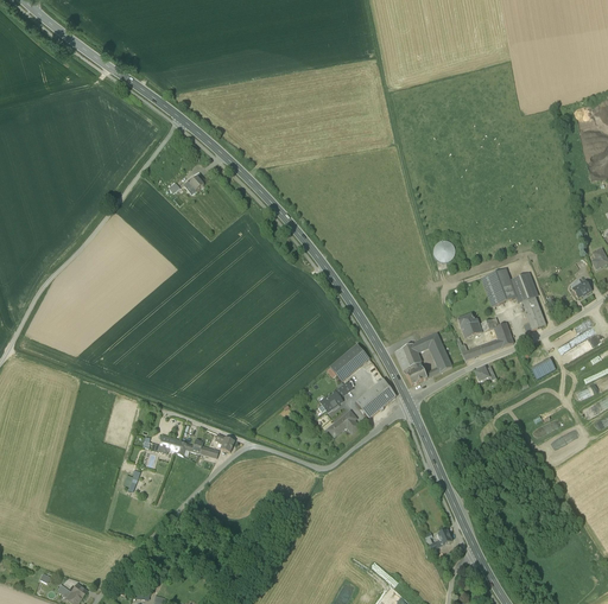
[(184,184),(192,194),(204,184),(197,176),(194,179),(192,177),(184,184)]
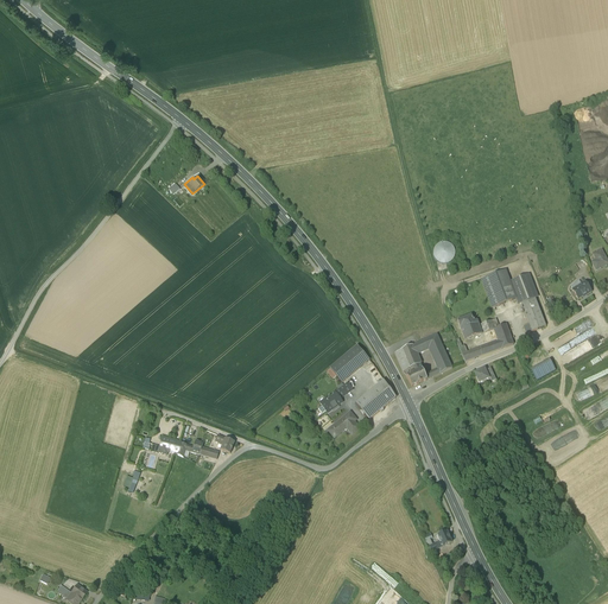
[(169,186),(173,192),(181,186),(176,182),(169,186)]
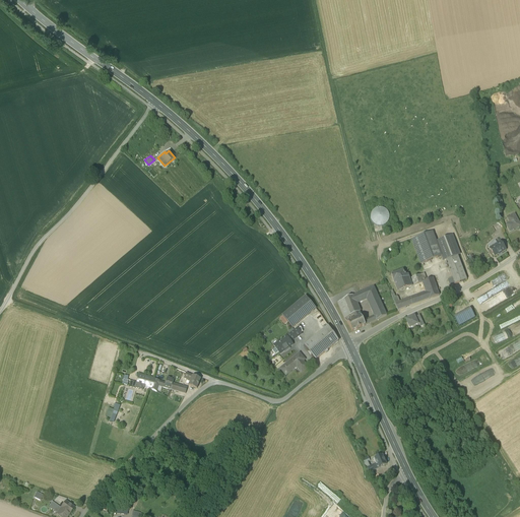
[(376,222),(379,223),(383,223),(386,221),(388,218),(389,215),(389,212),(387,209),(384,206),(381,205),(377,206),(374,207),(372,210),(371,214),(371,217),(373,220),(376,222)]
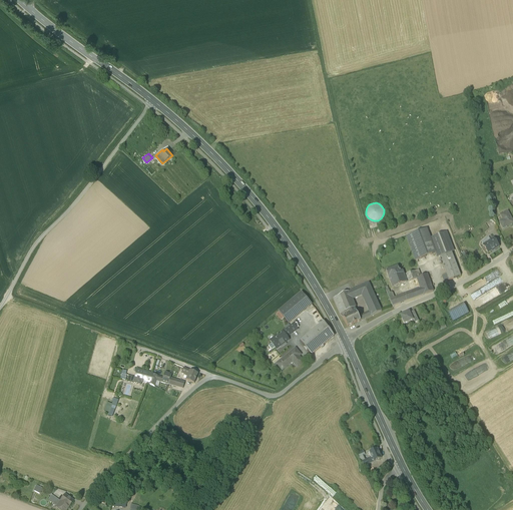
[(499,219),(503,226),(512,220),(512,218),(508,209),(502,212),(504,216),(499,219)]
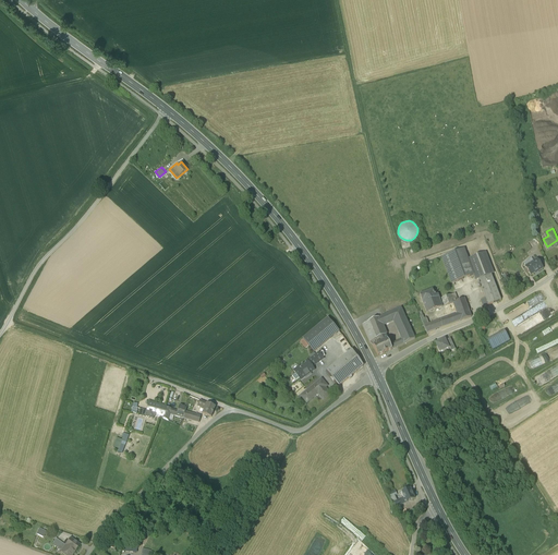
[(451,280),(474,273),(469,257),(464,246),(441,255),(451,280)]
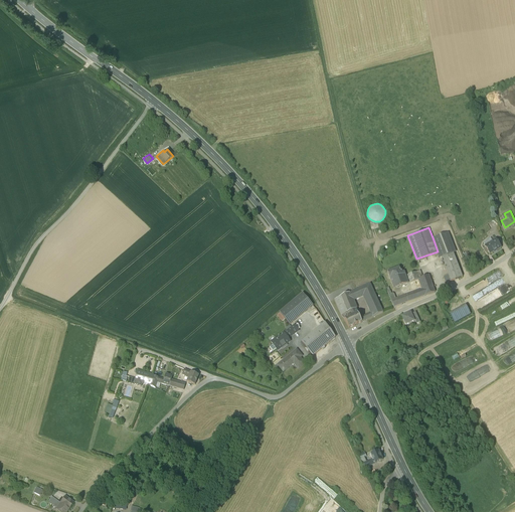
[(448,231),(433,237),(438,251),(440,256),(442,254),(442,256),(454,251),(453,250),(456,249),(448,231)]
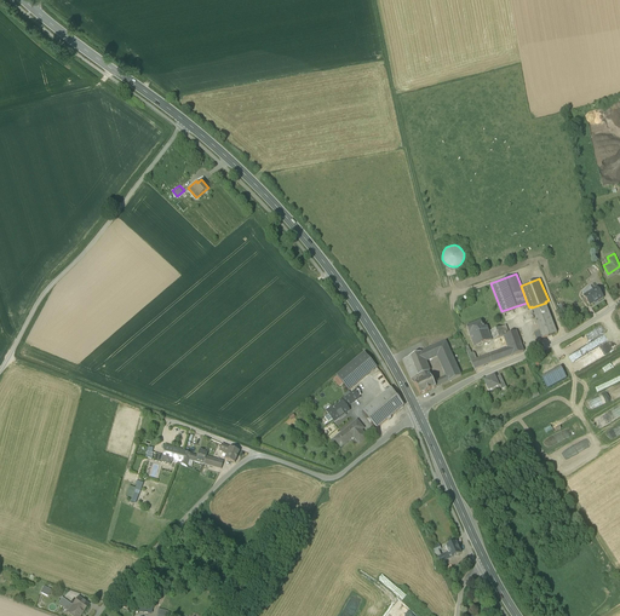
[(584,294),(590,303),(597,298),(598,299),(603,295),(597,286),(592,288),(585,293),(584,294)]
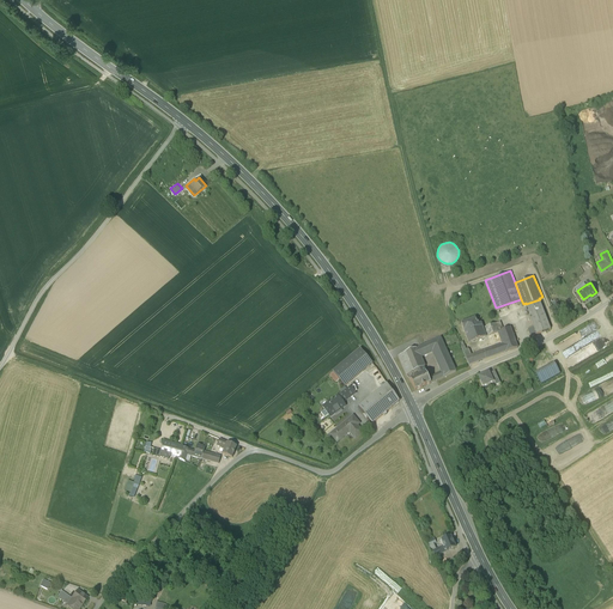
[(551,327),(540,299),(526,304),(534,324),(528,327),(530,334),(536,332),(551,327)]
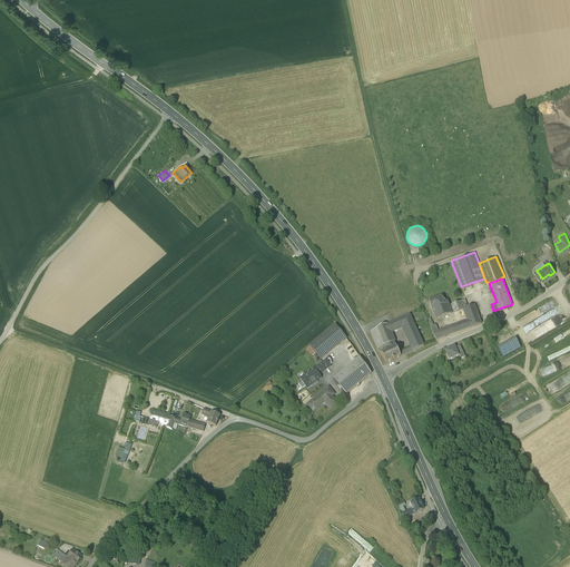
[(432,308),(445,303),(443,297),(442,294),(429,299),(432,308)]
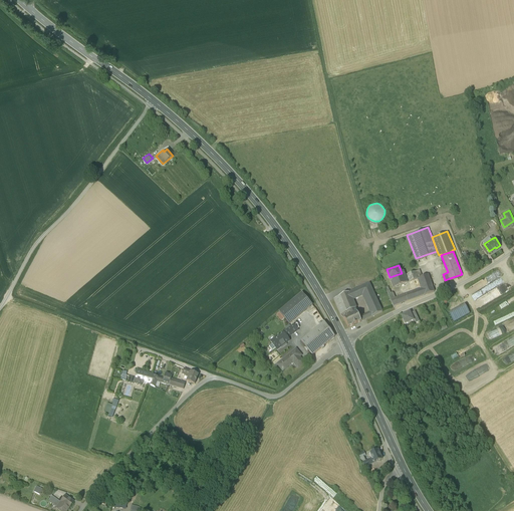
[(415,278),(413,274),(412,271),(407,273),(409,280),(410,280),(418,277),(418,276),(415,278)]
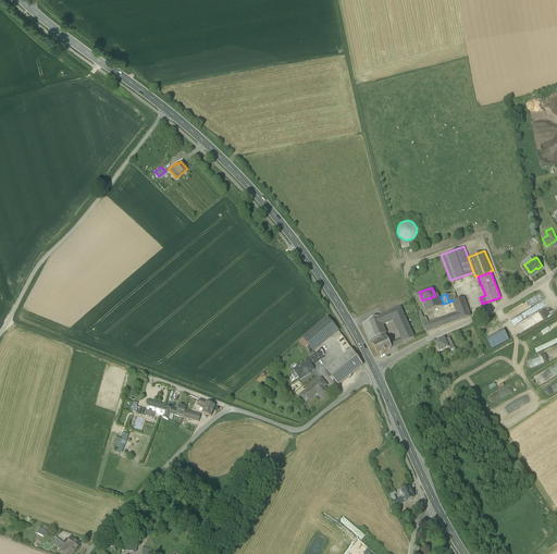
[(422,300),(425,310),(442,304),(438,296),(438,295),(435,296),(422,300)]
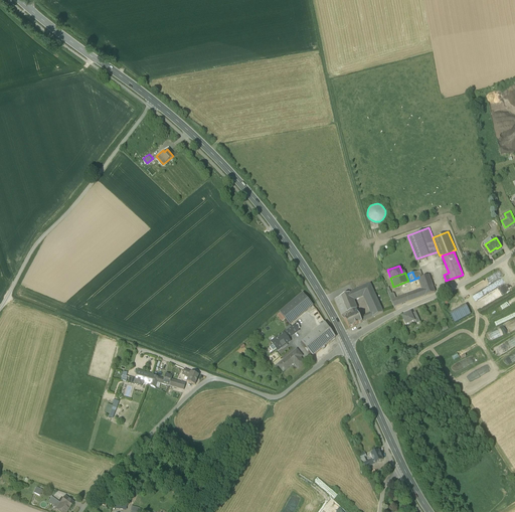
[(422,276),(418,277),(418,278),(422,288),(424,294),(435,291),(428,274),(422,276)]
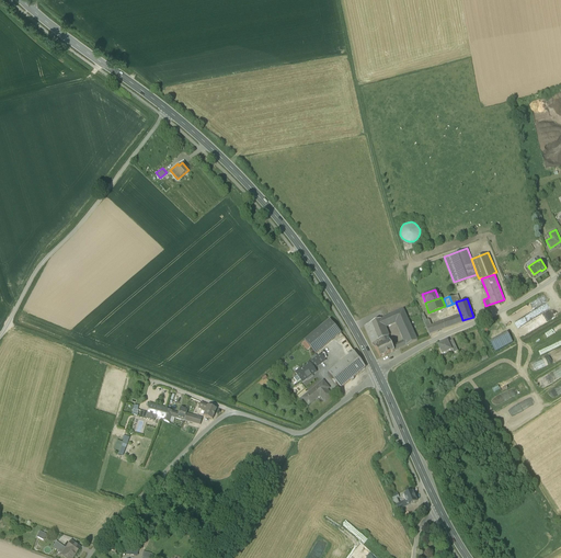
[(403,338),(405,343),(418,338),(403,307),(392,312),(396,321),(403,338)]
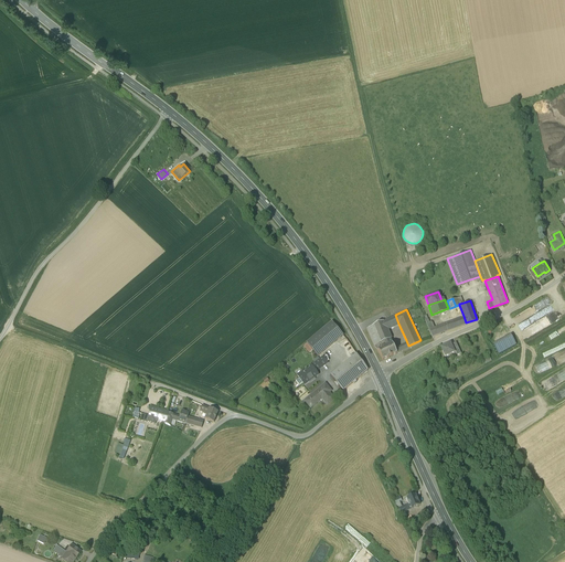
[(395,315),(384,319),(387,328),(398,324),(395,315)]
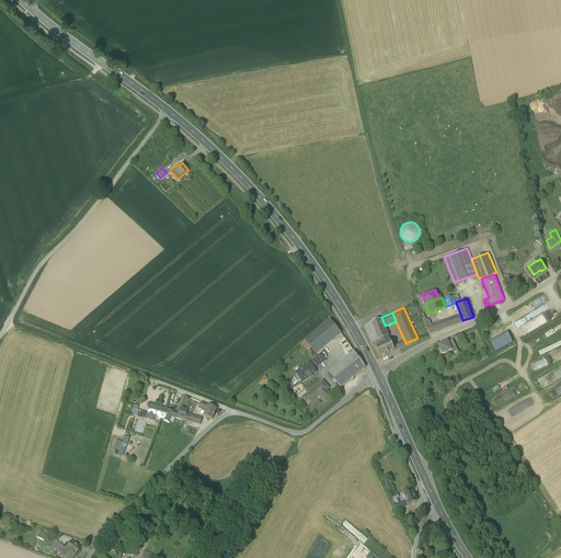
[(460,314),(450,317),(453,323),(462,320),(460,314)]
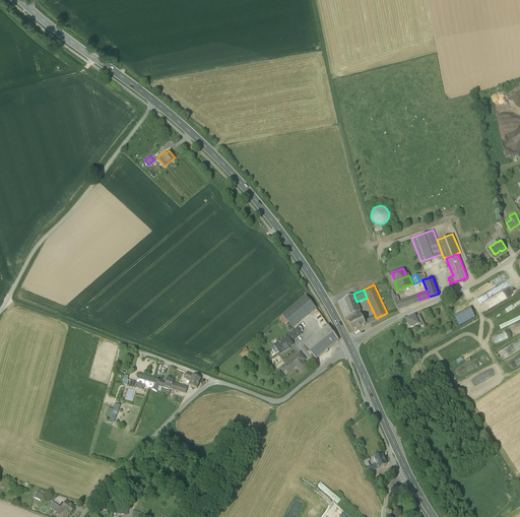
[(337,301),(344,317),(353,313),(359,311),(360,310),(356,302),(353,294),(337,301)]
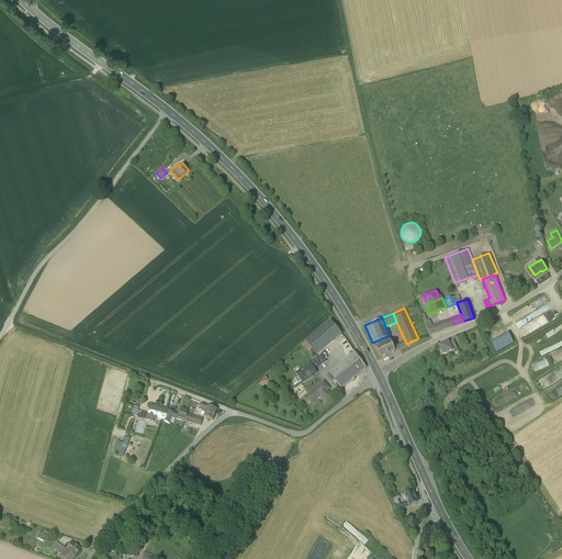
[(442,328),(453,324),(451,317),(440,322),(442,328)]
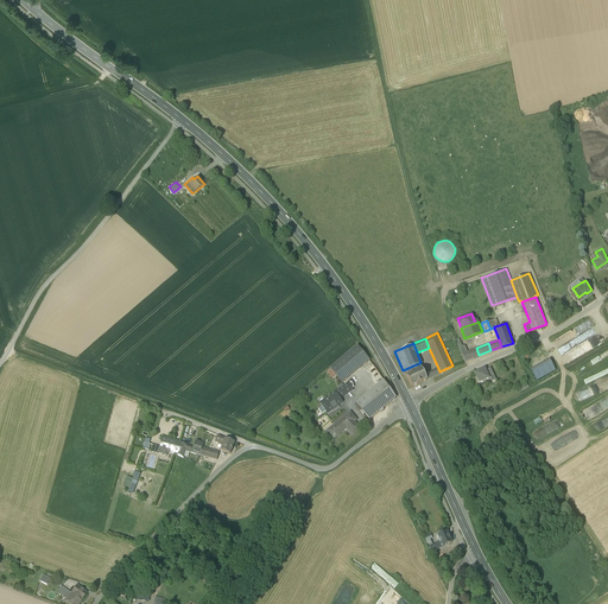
[(355,344),(339,360),(350,373),(367,357),(355,344)]
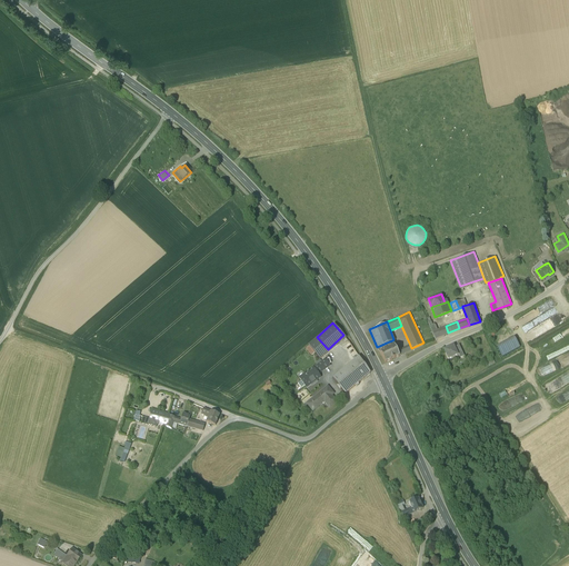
[(435,337),(445,334),(441,327),(438,328),(432,330),(435,337)]
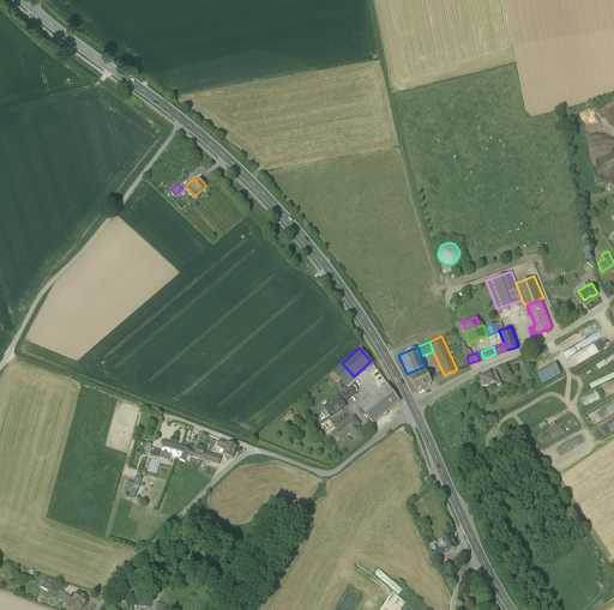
[(536,372),(542,382),(561,372),(555,361),(536,372)]
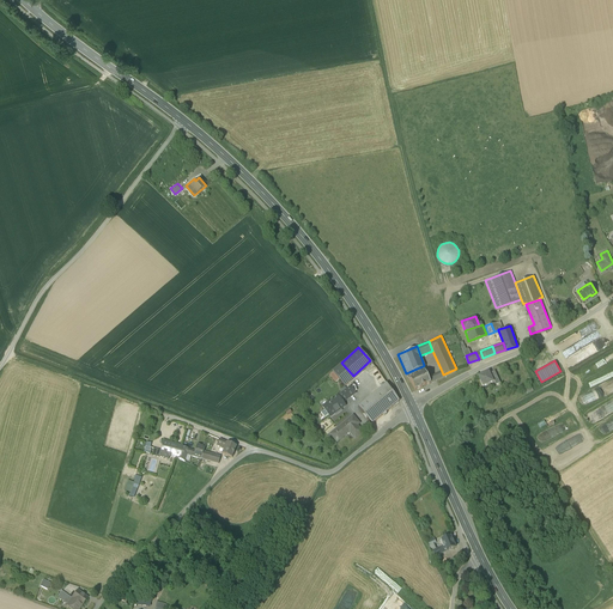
[(341,363),(332,371),(338,378),(343,384),(353,376),(341,363)]
